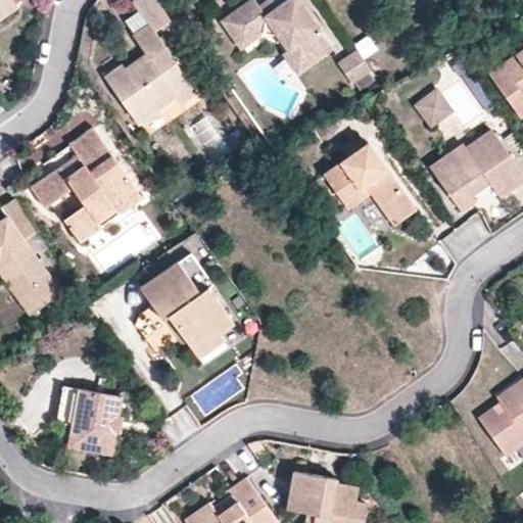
[(0,0),(0,20),(18,8),(12,0),(0,0)]
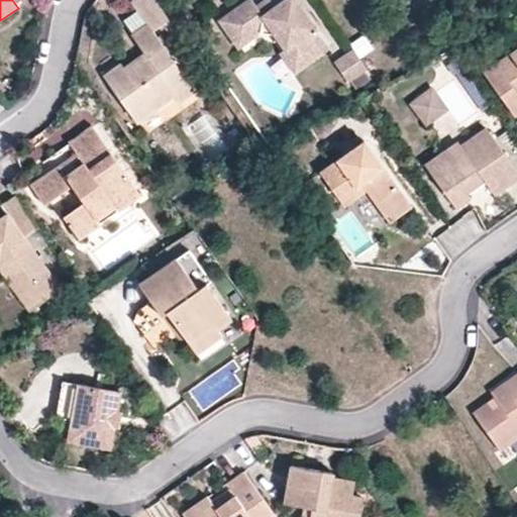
[(190,88),(152,35),(169,23),(151,0),(139,0),(130,6),(144,27),(129,37),(141,56),(145,61),(127,75),(123,68),(120,65),(102,77),(136,125),(190,88)]
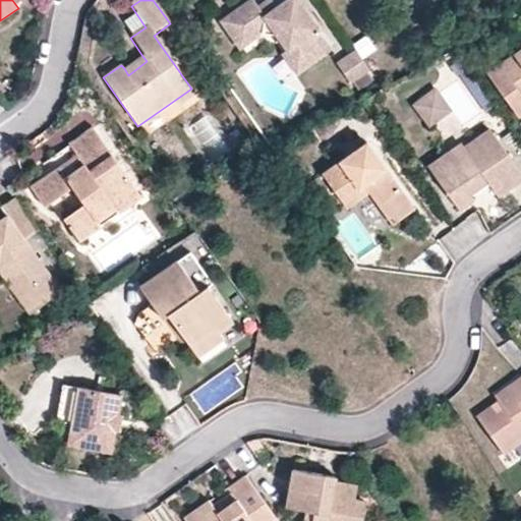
[(298,0),(271,0),(276,7),(276,17),(264,15),(257,7),(252,0),(247,0),(220,19),(239,47),(262,33),(279,36),(289,51),(296,46),(308,64),(332,48),(298,0)]
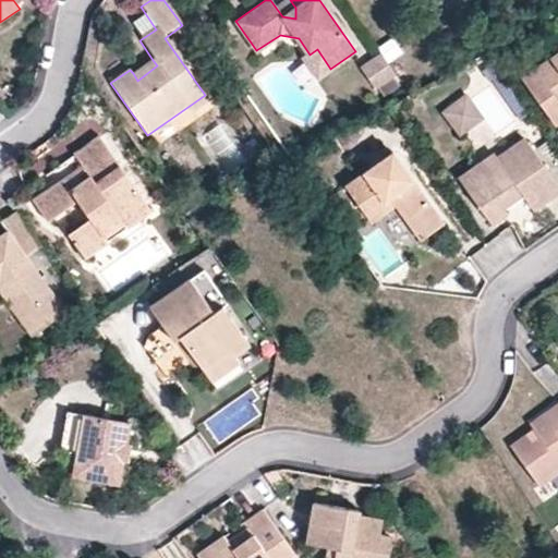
[(290,0),(286,0),(276,8),(282,16),(295,19),(295,8),(290,0)]
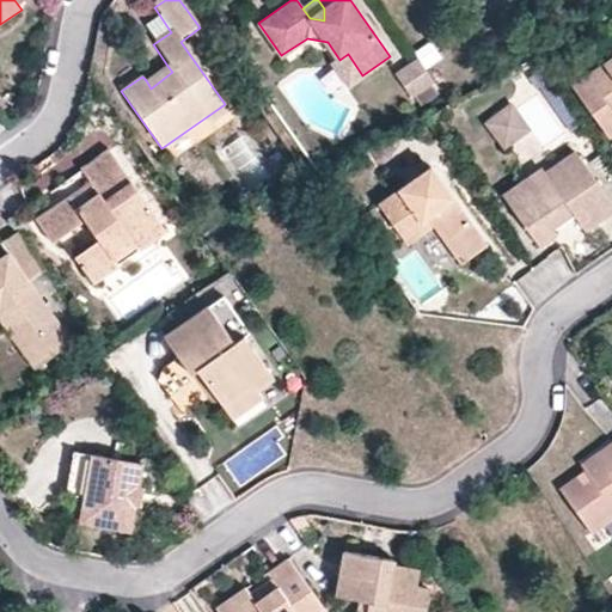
[(427,72),(444,61),(433,42),(415,53),(427,72)]
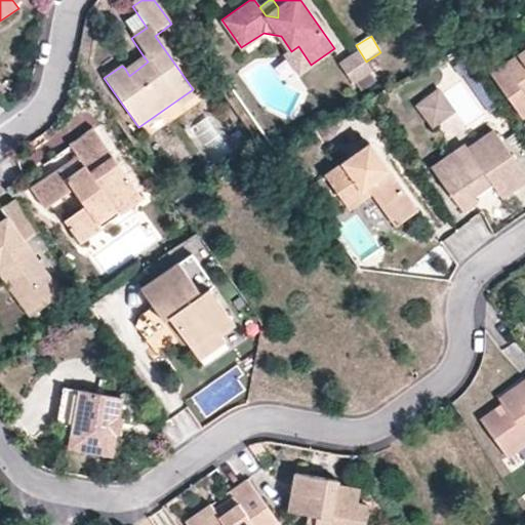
[(298,74),(311,65),(298,46),(291,51),(286,55),(298,74)]
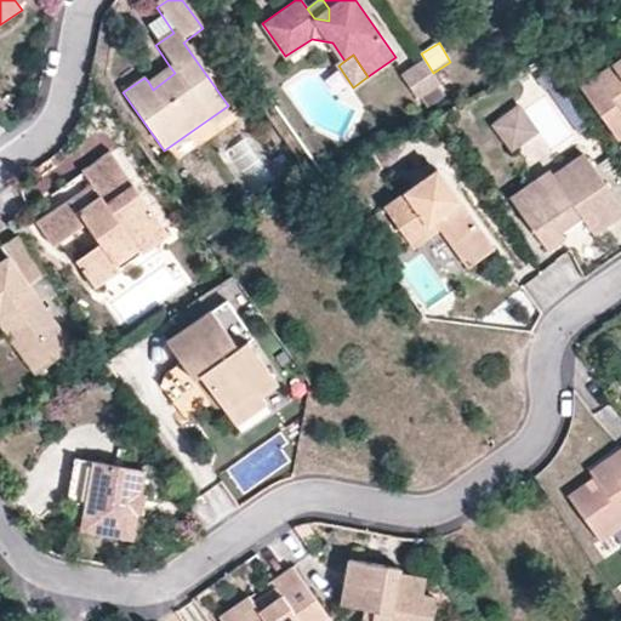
[(620,58),(596,77),(591,72),(574,83),(616,141),(620,137),(620,58)]
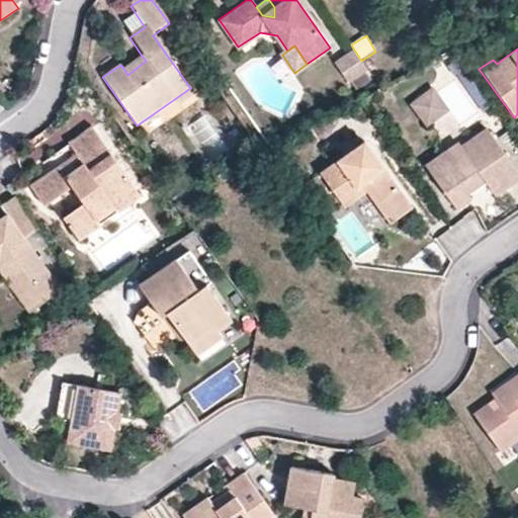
[(365,71),(352,51),(341,59),(355,78),(365,71)]
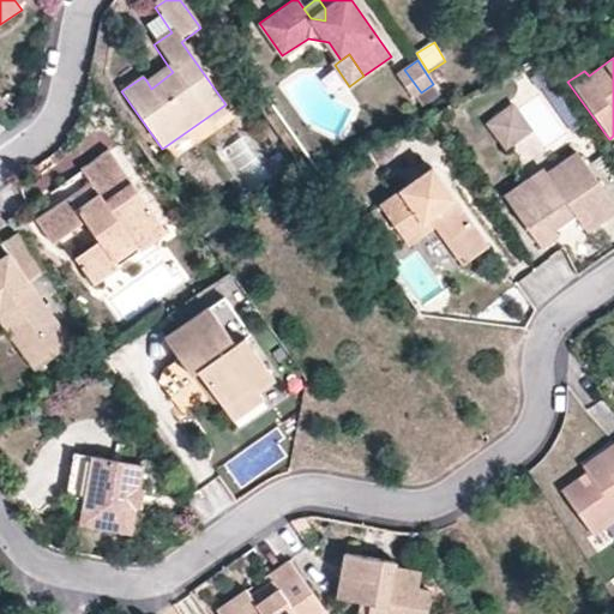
[(168,66),(146,80),(151,89),(173,72),(168,66)]
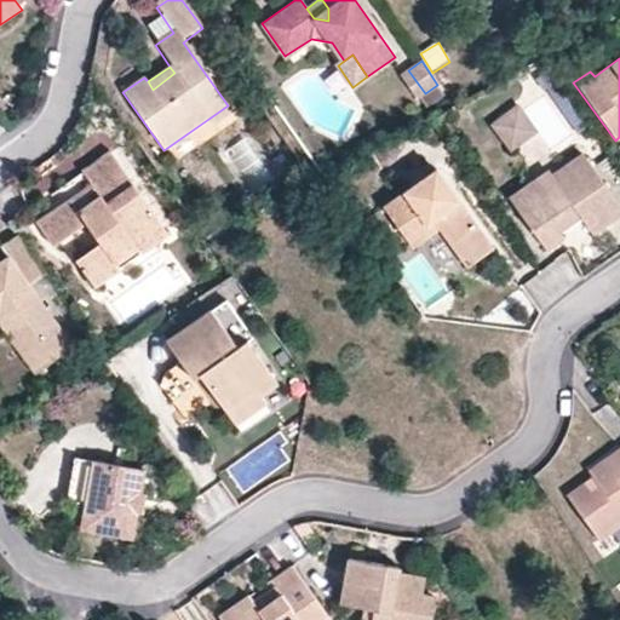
[(425,93),(408,70),(401,76),(417,99),(425,93)]
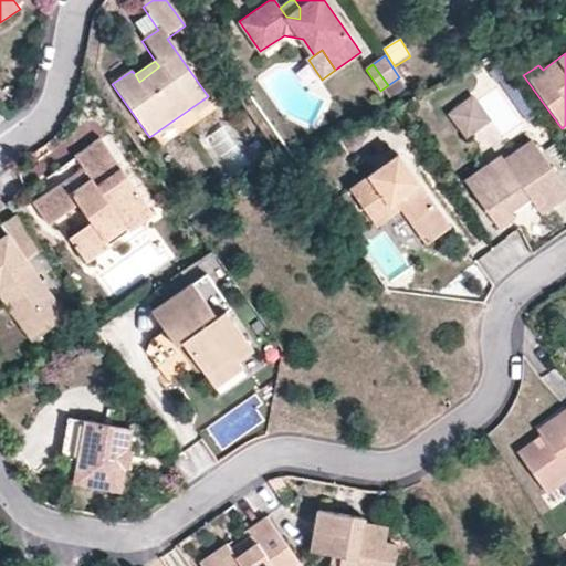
[(465,138),(490,121),(473,96),(449,114),(465,138)]
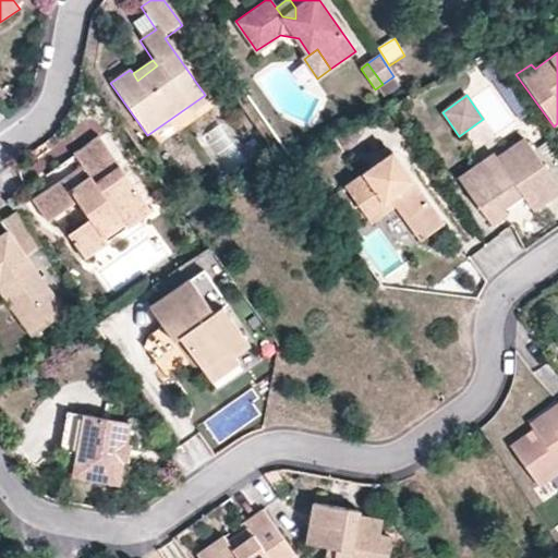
[(557,185),(523,137),(496,157),(460,182),(492,226),(508,215),(505,210),(522,197),(531,210),(557,191),(557,185)]
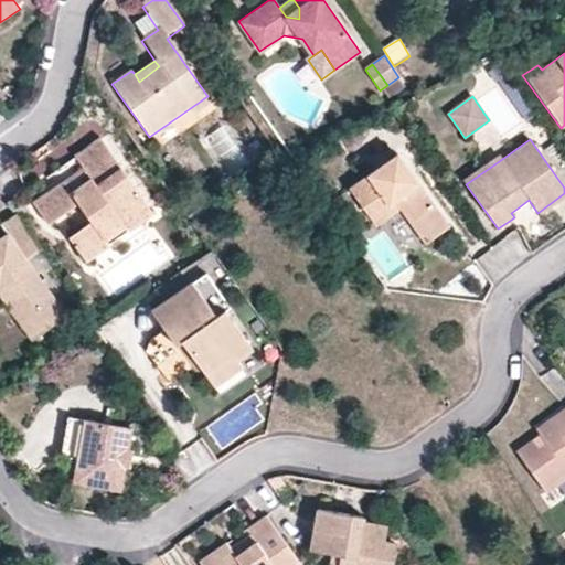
[(140,194),(103,140),(77,159),(98,189),(78,202),(65,182),(34,204),(50,225),(77,206),(89,224),(71,238),(86,262),(128,232),(115,213),(140,194)]
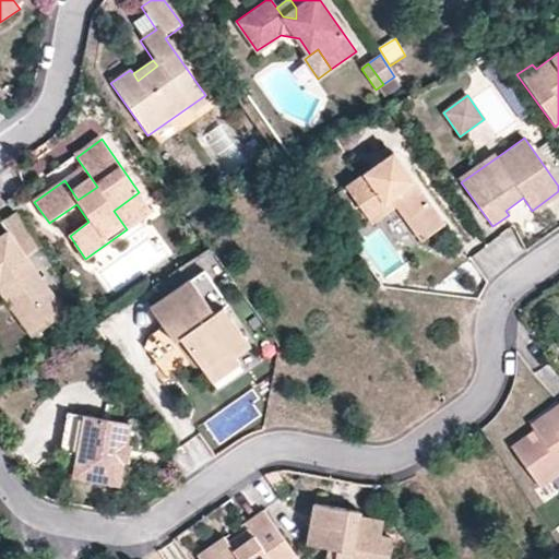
[(458,177),(461,182),(497,157),(492,152),(458,177)]
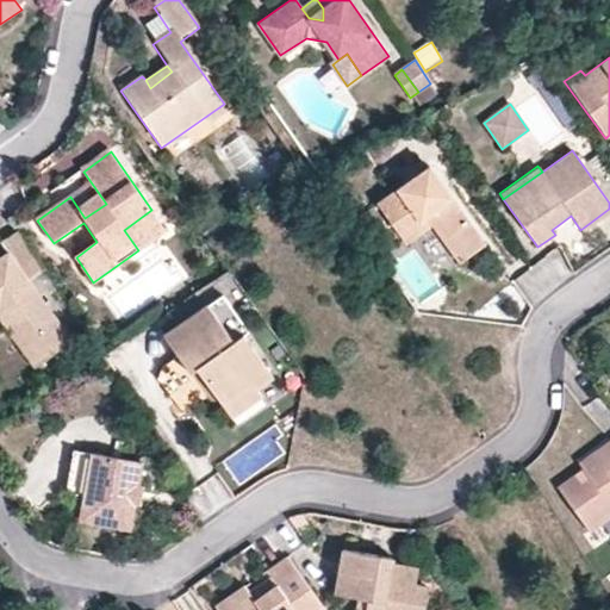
[(484,247),(428,169),(379,203),(408,243),(421,235),(416,226),(429,218),(434,226),(460,263),(484,247)]
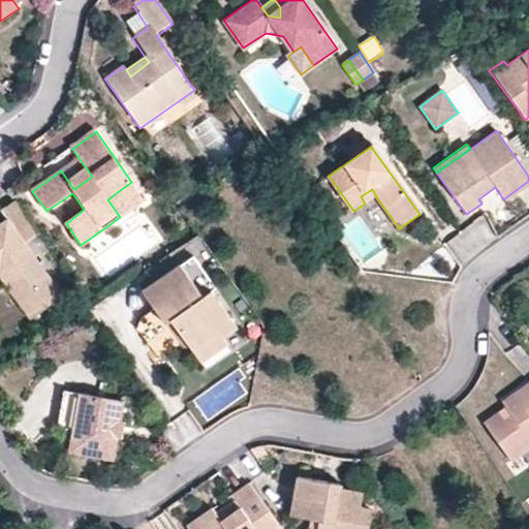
[(145,199),(131,182),(107,199),(120,217),(145,199)]
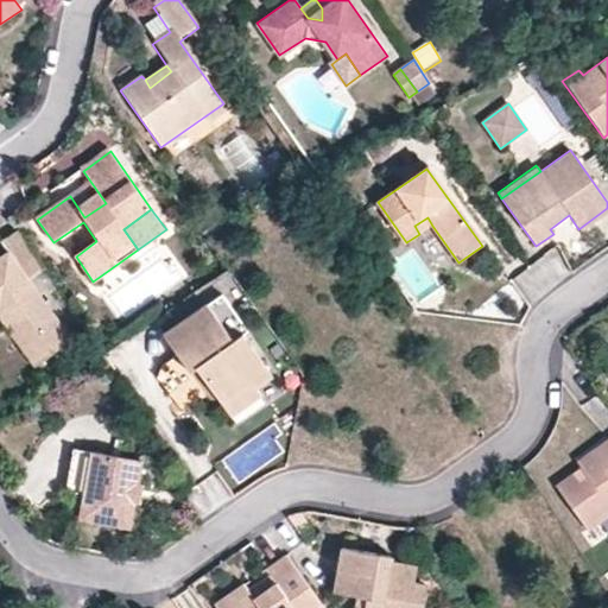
[(419,234),(432,226),(428,217),(415,226),(419,234)]
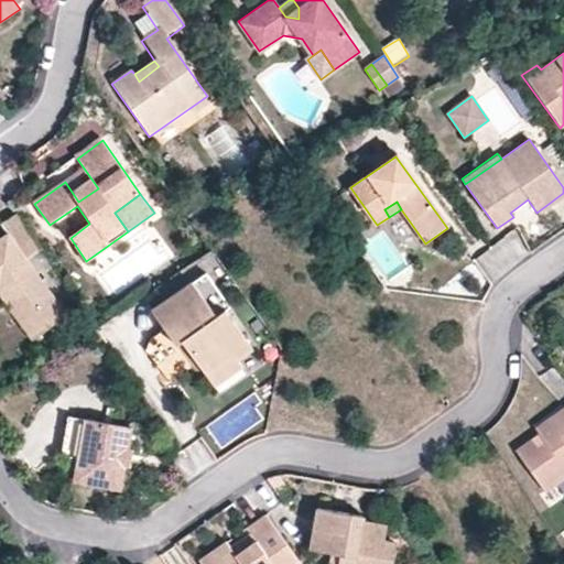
[(39,248),(18,217),(2,227),(8,235),(0,240),(0,292),(15,295),(42,332),(65,315),(24,258),(39,248)]
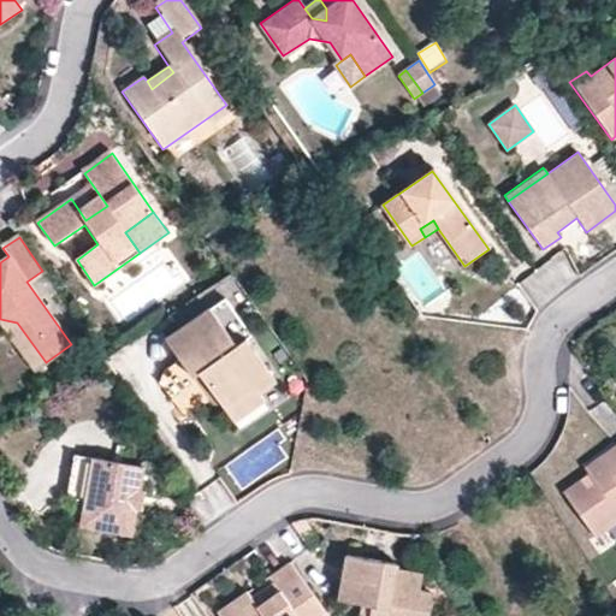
[(224,301),(209,311),(235,348),(244,341),(249,337),(224,301)]
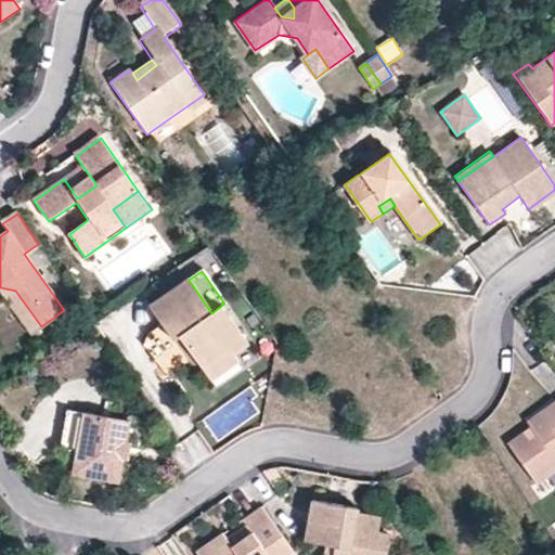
[(211,313),(189,280),(150,307),(162,325),(147,336),(144,345),(167,377),(193,359),(202,371),(230,351),(234,355),(247,345),(220,307),(211,313)]
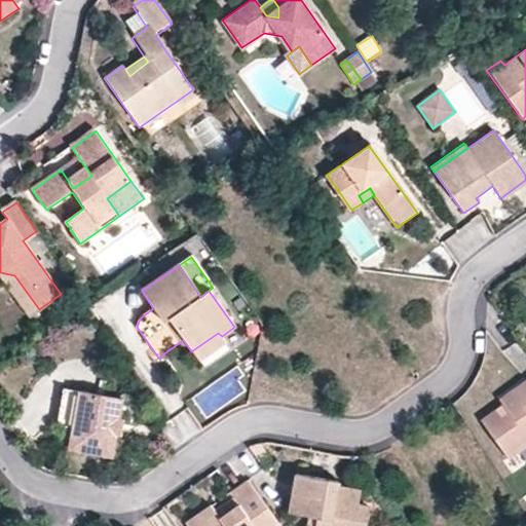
[(0,272),(0,285),(7,287),(30,315),(39,309),(14,275),(0,272)]
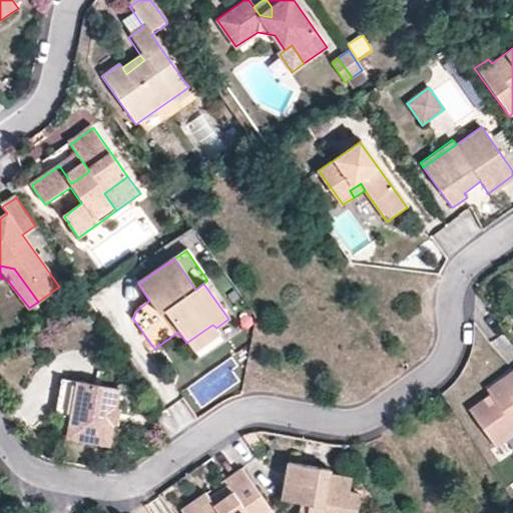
[(215,328),(216,328),(212,325),(186,343),(193,354),(220,336),(215,328)]
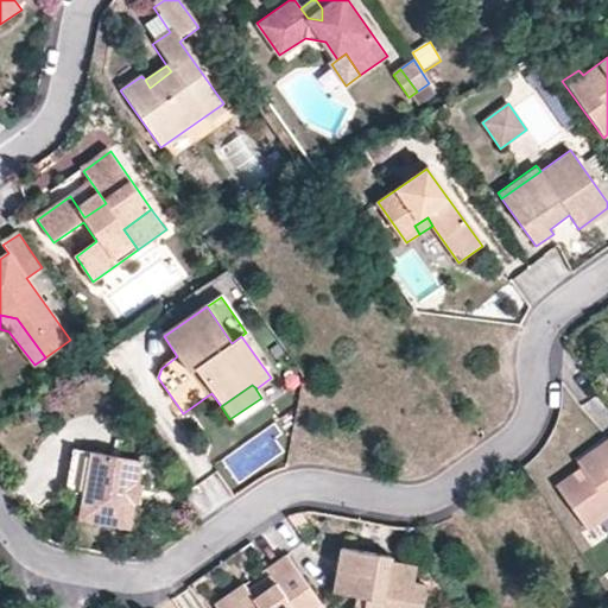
[(607,412),(599,397),(587,404),(600,429),(607,423),(607,412)]
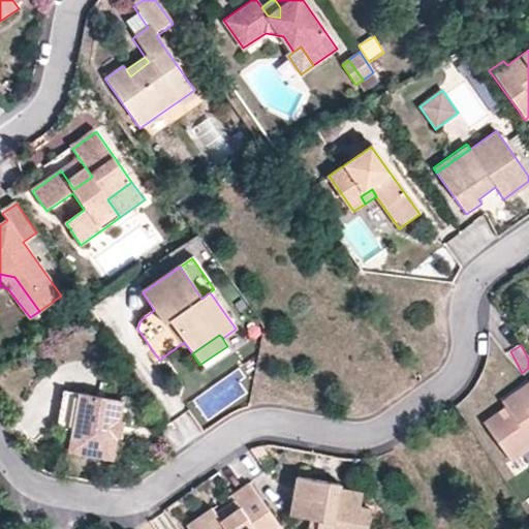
[(528,392),(528,382),(502,402),(506,407),(528,392)]
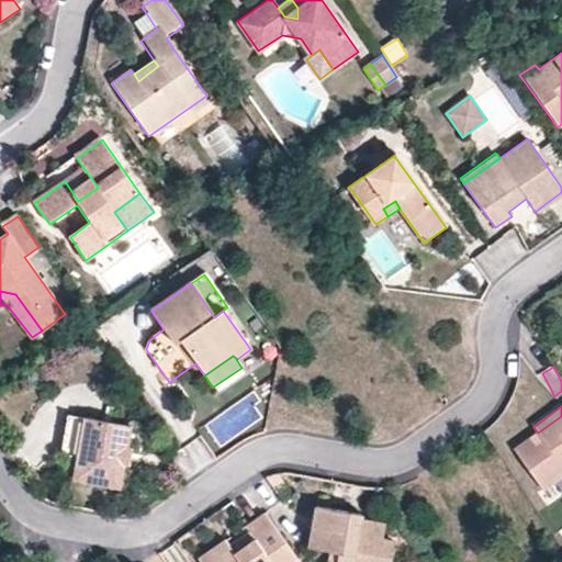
[(561,416),(538,433),(516,449),(543,490),(561,475),(561,416)]
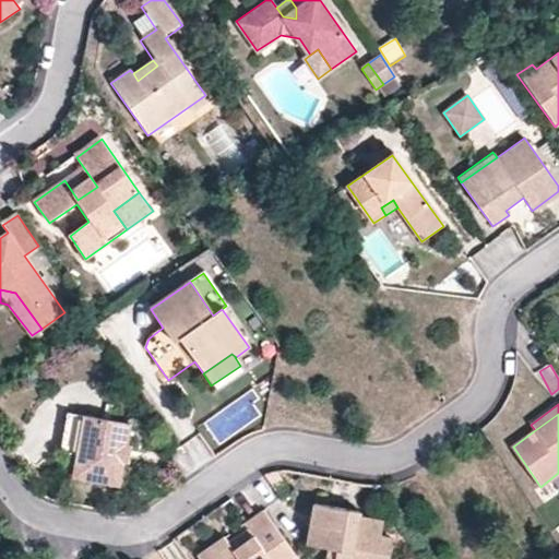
[(120,487),(129,427),(67,415),(59,453),(76,458),(73,478),(120,487)]
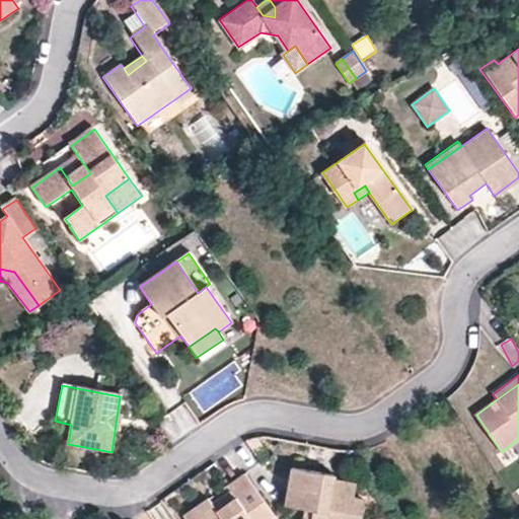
[(360,518),(364,501),(353,500),(334,496),(336,485),(337,479),(293,469),(285,506),(313,513),(311,518),(360,518)]
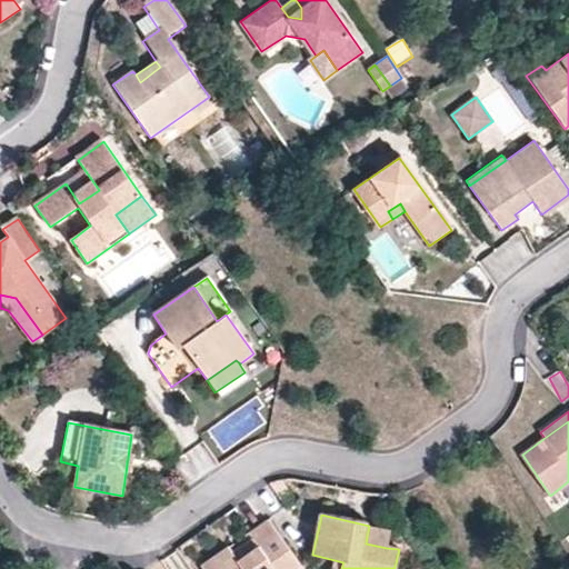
[(297,568),(300,567),(268,521),(248,535),(251,540),(259,550),(237,565),(230,555),(227,550),(202,567),(203,568),(297,568)]
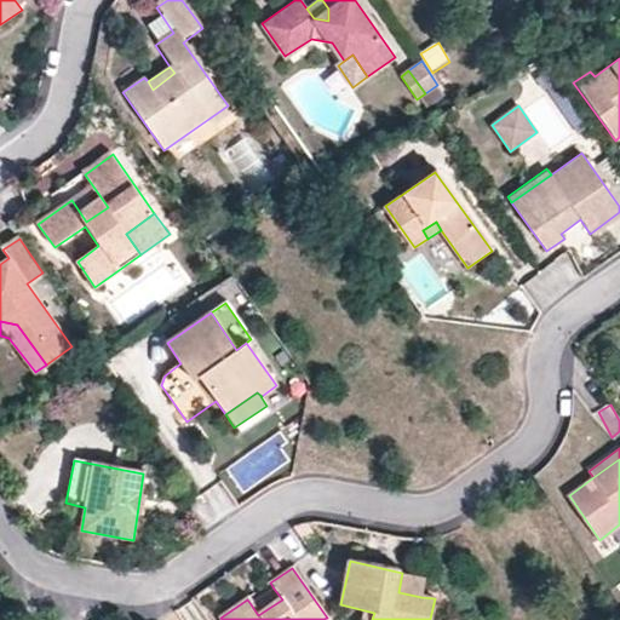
[(424,585),(401,579),(399,592),(422,597),(424,585)]
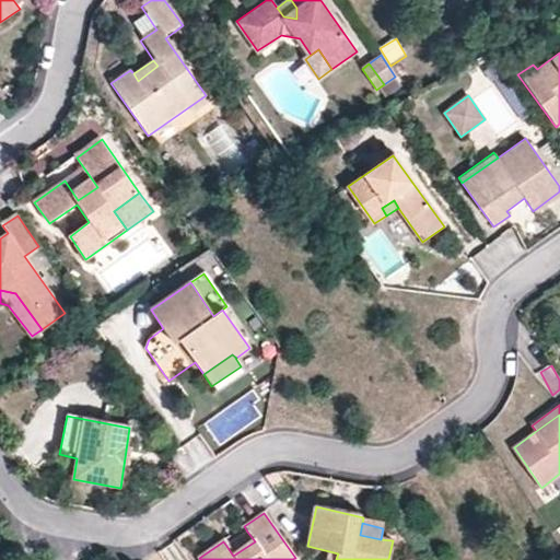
[(255,541),(247,532),(226,546),(233,556),(255,541)]
